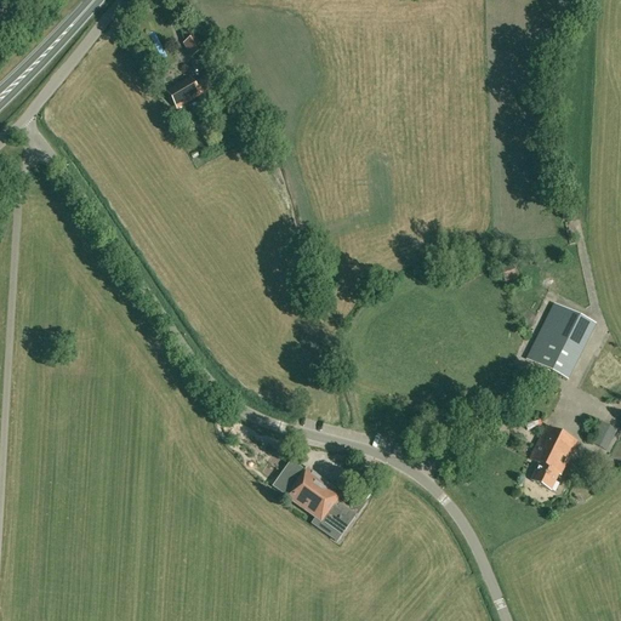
[(187,39),(194,35),(189,27),(182,30),(187,39)]
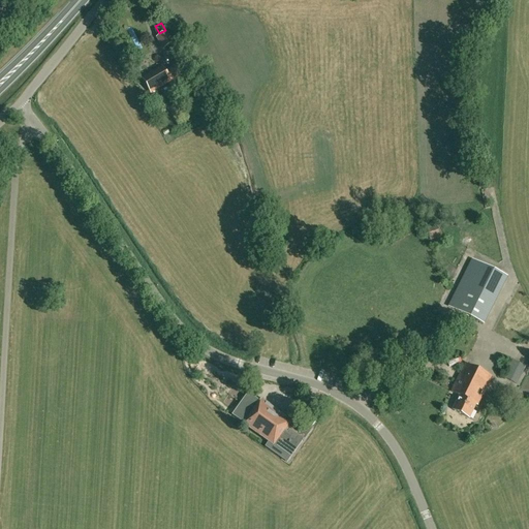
[(156,37),(163,50),(175,42),(167,30),(156,37)]
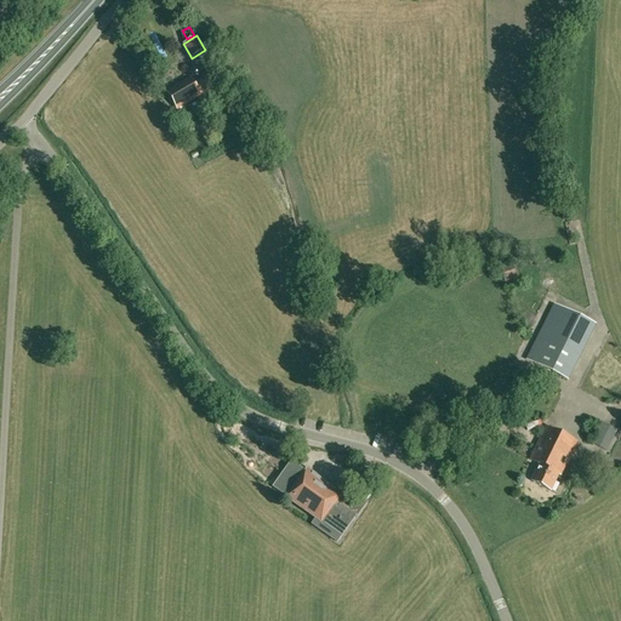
[(177,109),(210,90),(204,78),(193,84),(191,79),(166,92),(177,109)]
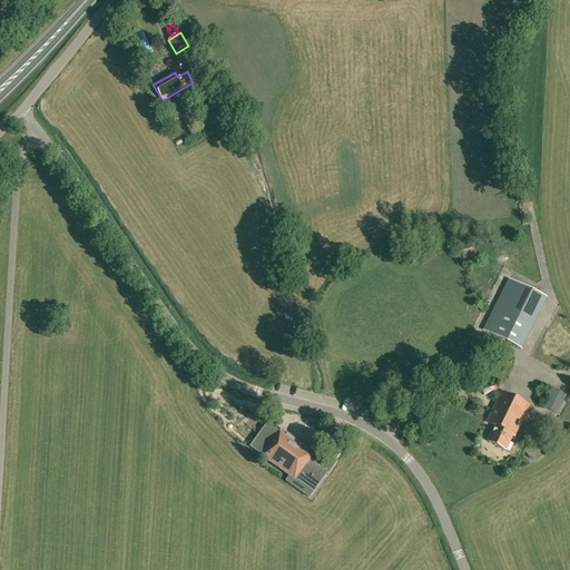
[(215,99),(207,105),(213,112),(220,107),(215,99)]
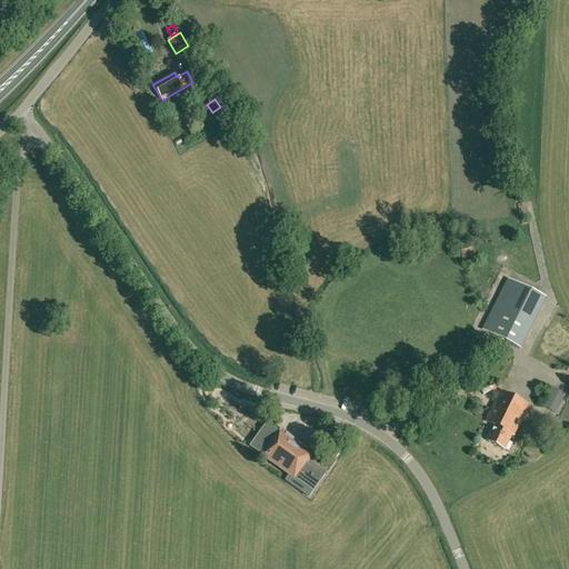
[(473,255),(469,242),(458,247),(462,259),(473,255)]
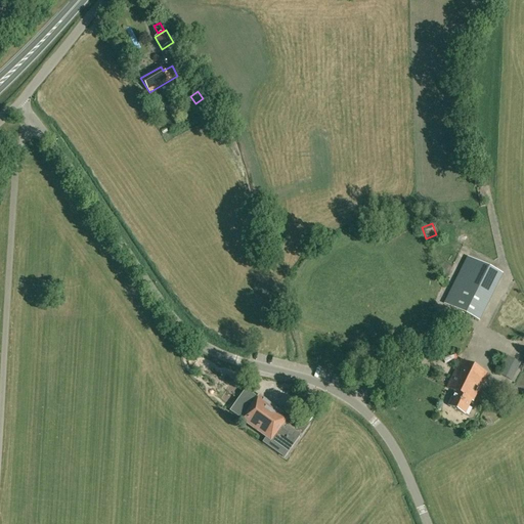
[(467,257),(443,304),(479,322),(503,275),(467,257)]
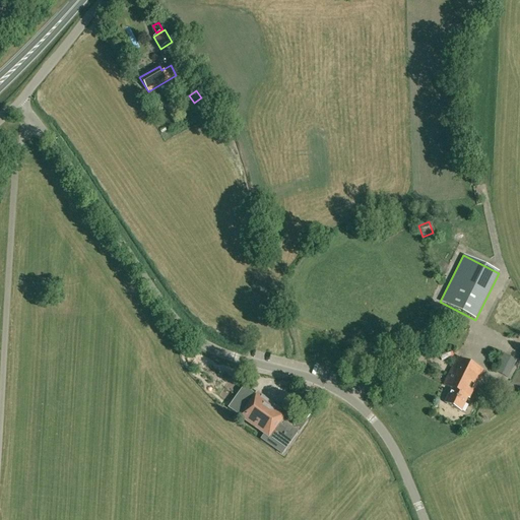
[(511,378),(519,367),(519,362),(511,354),(500,369),(511,378)]
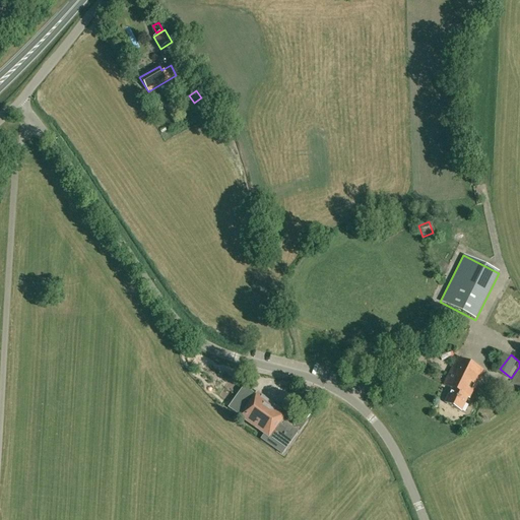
[(457,359),(444,386),(451,390),(445,403),(461,411),(468,398),(469,398),(482,371),(457,359)]
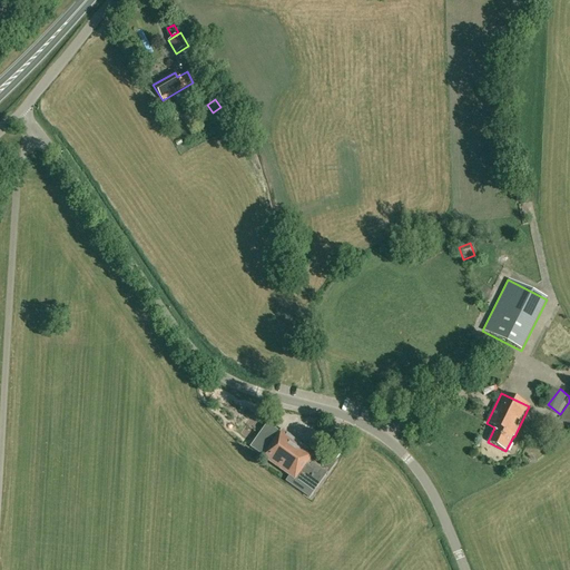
[(290,477),(295,480),(313,454),(282,431),(278,436),(265,428),(251,448),(264,457),(263,458),(290,477)]
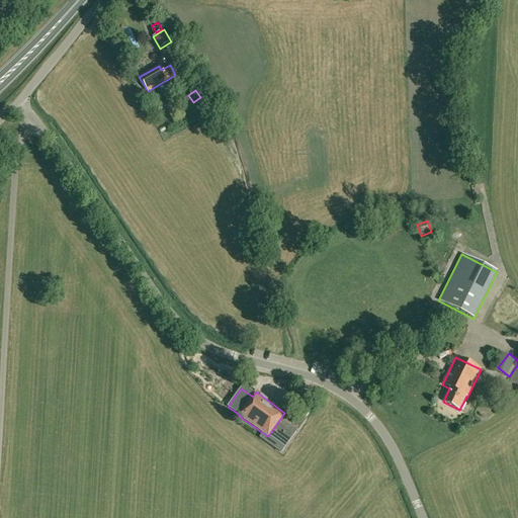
[(300,400),(309,407),(316,399),(308,392),(300,400)]
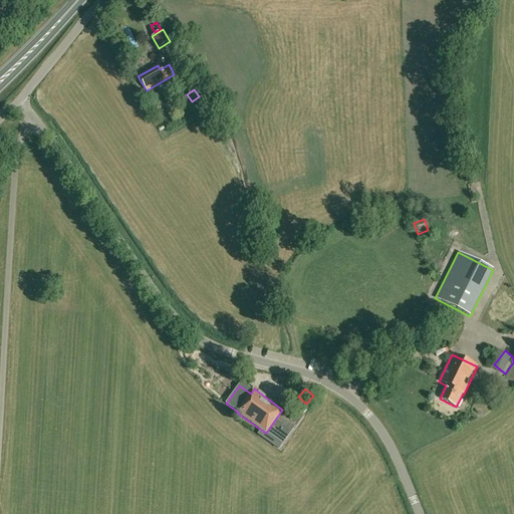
[(284,411),(282,410),(266,433),(261,430),(257,435),(278,450),(293,429),(295,430),(303,418),(296,412),(294,414),(288,409),(286,413),(284,411)]
